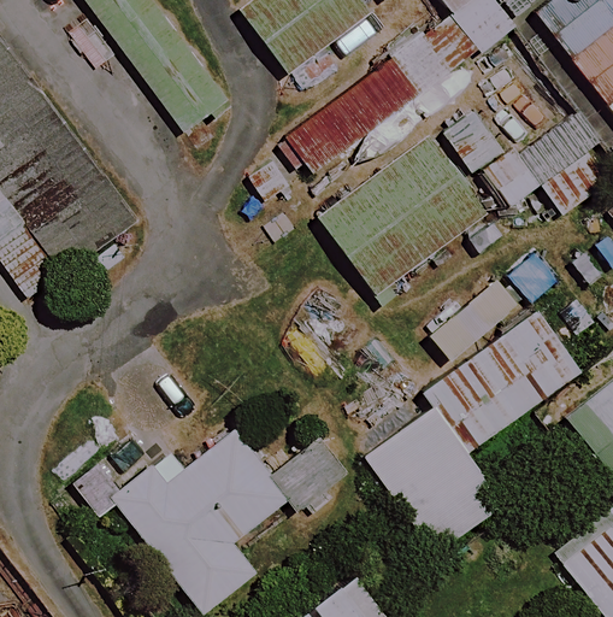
[(204,101),(124,0),(40,0),(151,142),(204,101)]
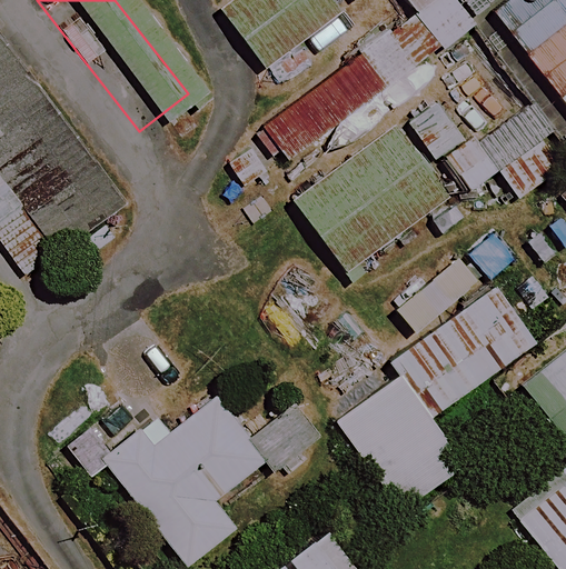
[(341,13),(331,0),(235,0),(222,10),(267,69),(341,13)]
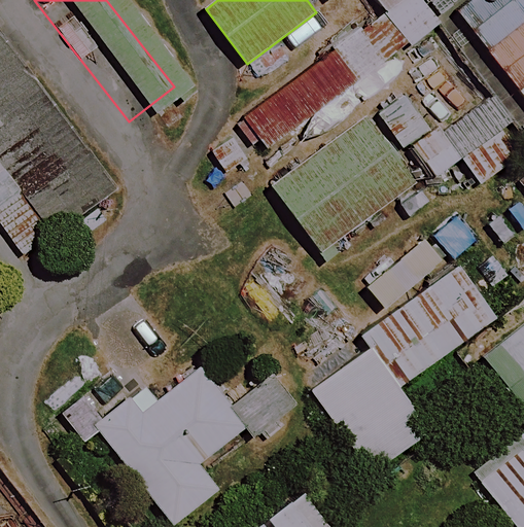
[(409,0),(388,14),(408,43),(437,24),(419,0),(409,0)]
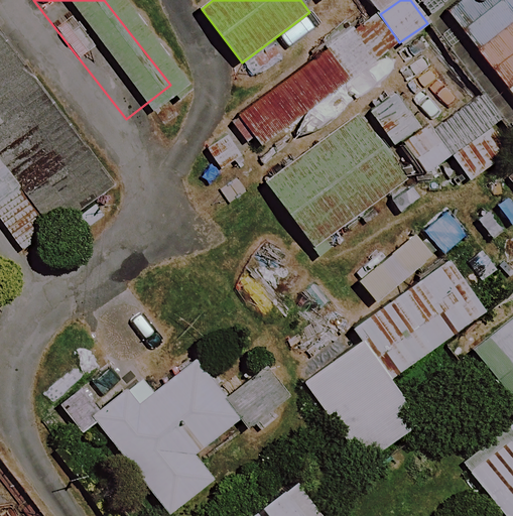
[(396,73),(360,24),(238,115),(262,146),(287,128),(299,145),(396,73)]
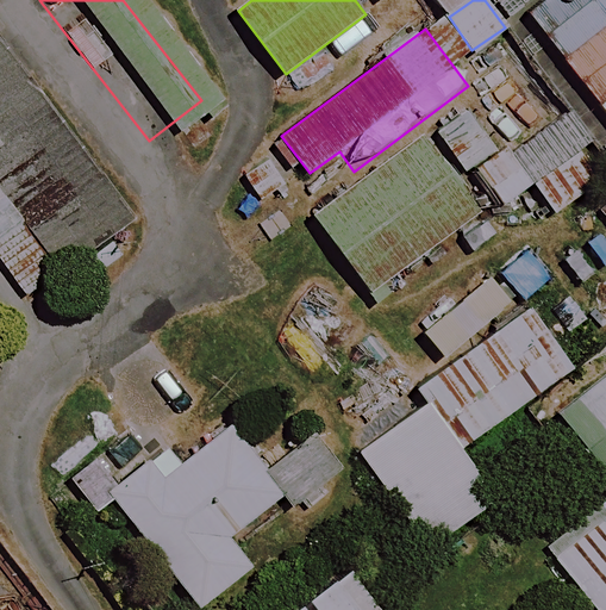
[(0,160),(35,135),(0,89),(0,160)]
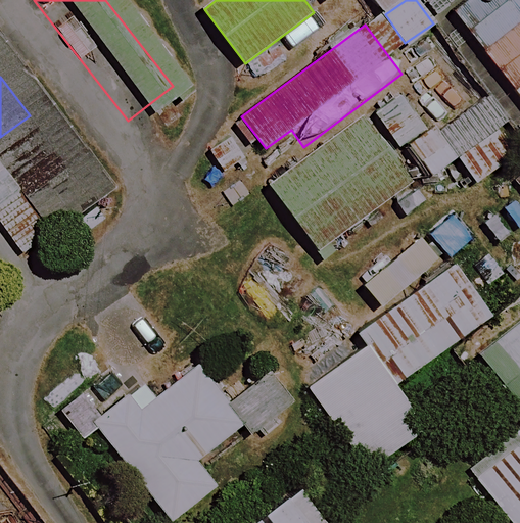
[(519,146),(487,99),(413,150),(431,178),(461,157),(476,181),(519,152),(519,146)]
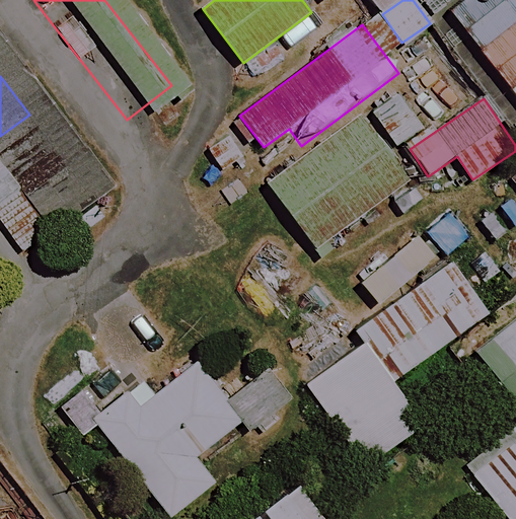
[(413,177),(364,115),(274,184),(321,246),(413,177)]
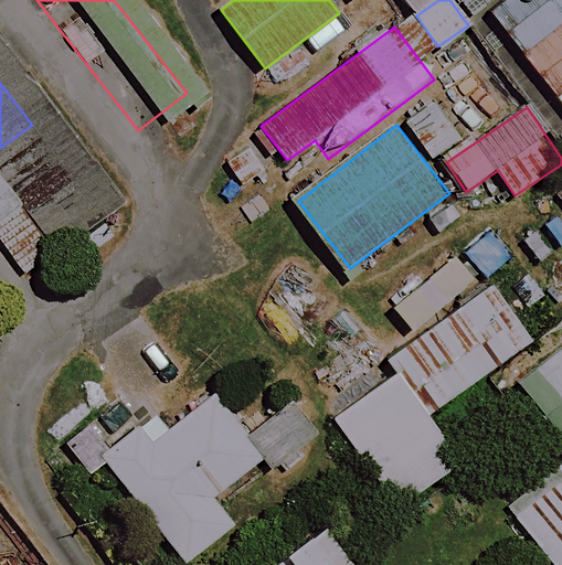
[(473,280),(455,257),(392,307),(411,330),(473,280)]
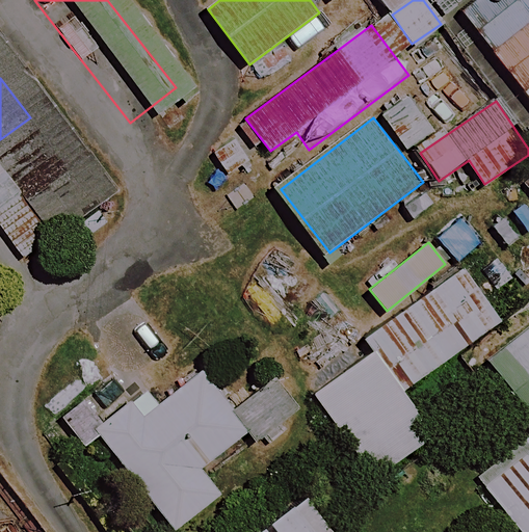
[(499,315),(463,267),(375,334),(412,381),(499,315)]
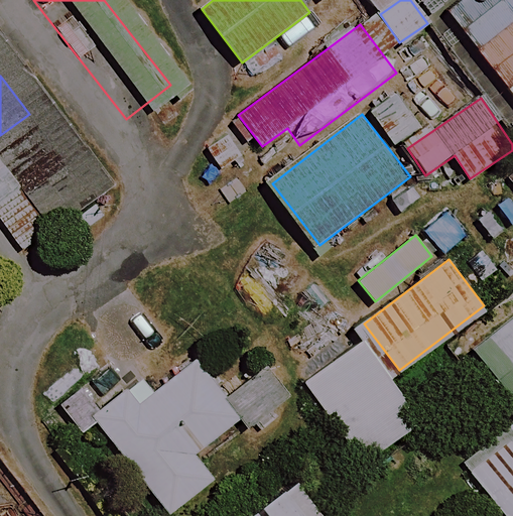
[(512,310),(475,340),(512,389),(512,310)]
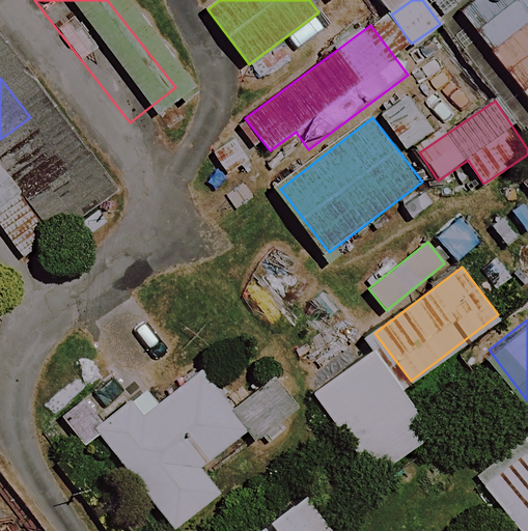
[(432,429),(374,355),(323,395),(380,469),(432,429)]
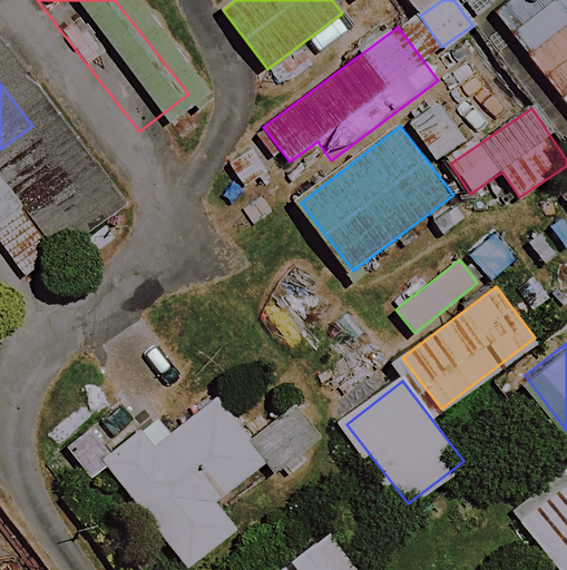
[(269,460),(220,397),(172,435),(157,418),(104,460),(188,568),(236,531),(214,502),(269,460)]
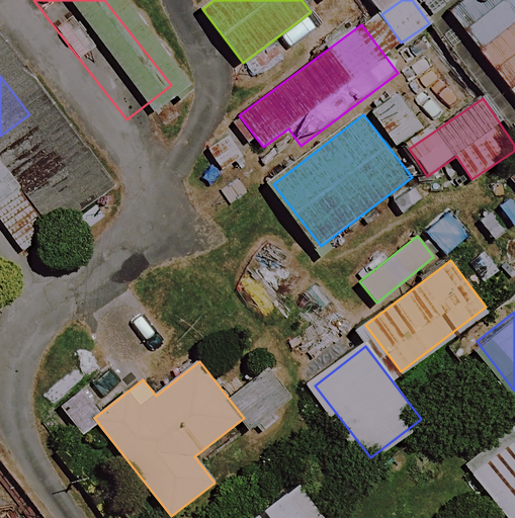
[(271,364),(231,397),(255,426),(295,395),(271,364)]
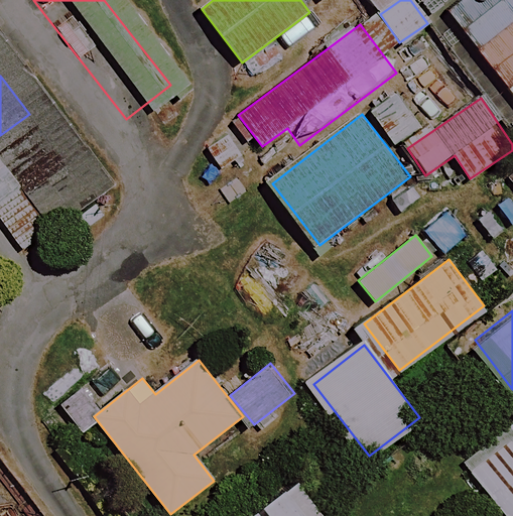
[(512,467),(491,438),(443,475),(476,515),(512,515),(512,467)]
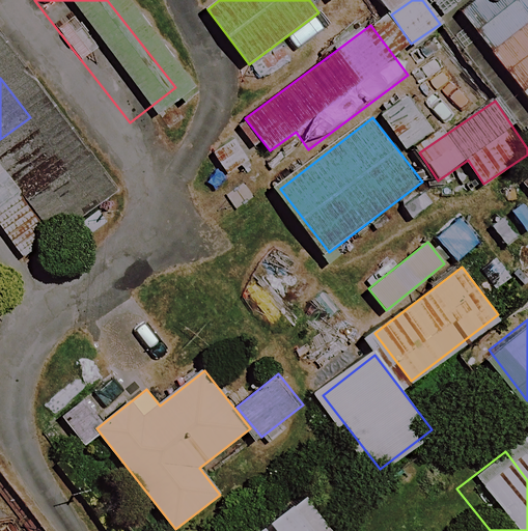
[(284,530),(268,509),(239,530),(284,530)]
